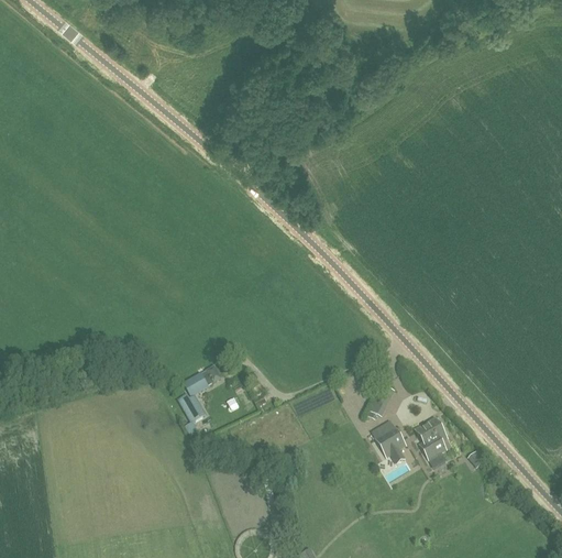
[(212,363),(179,383),(187,394),(219,374),(212,363)]
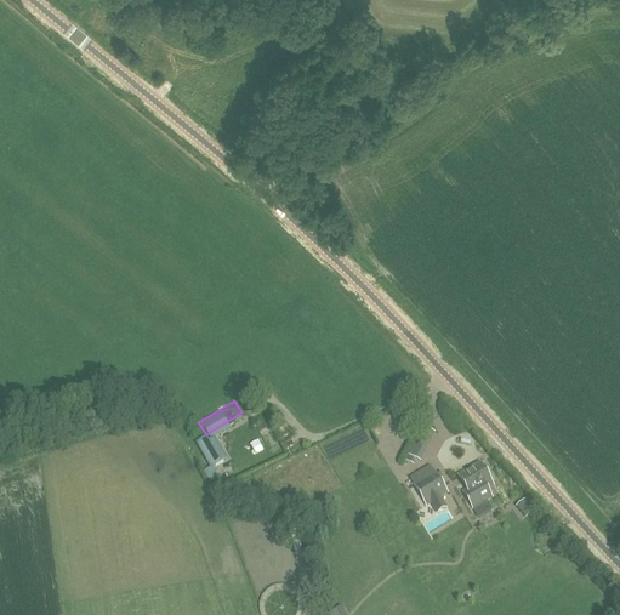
[(268,425),(277,419),(271,409),(261,416),(268,425)]
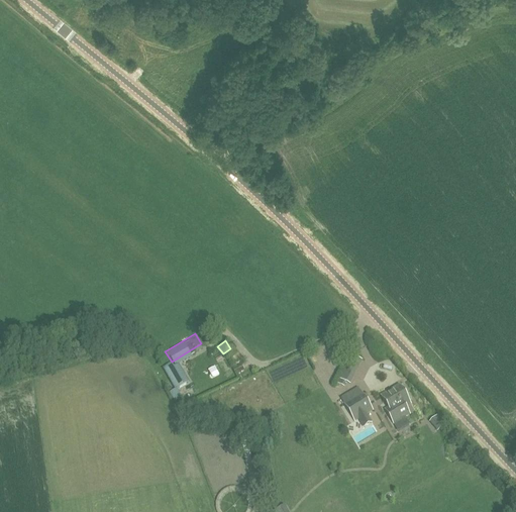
[(175,368),(167,373),(175,386),(189,378),(178,359),(172,363),(175,368)]
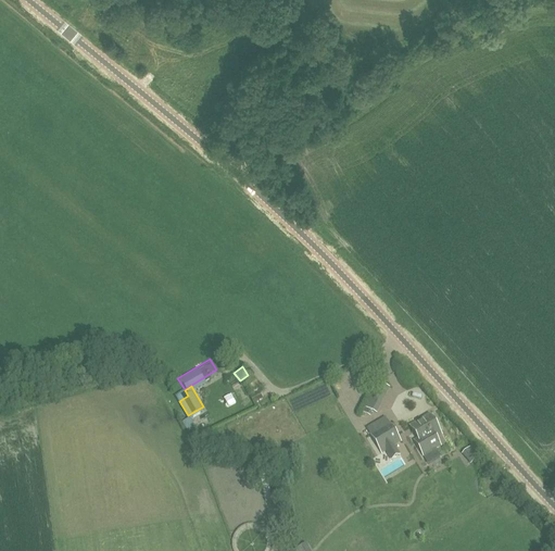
[(262,393),(257,387),(249,391),(252,399),(262,393)]
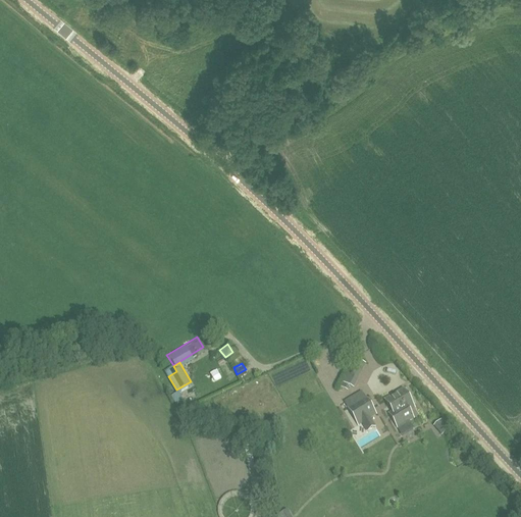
[(393,390),(383,396),(387,402),(391,407),(387,409),(396,423),(400,431),(413,424),(408,416),(412,413),(411,411),(413,410),(410,405),(412,404),(413,403),(408,394),(402,384),(393,390)]
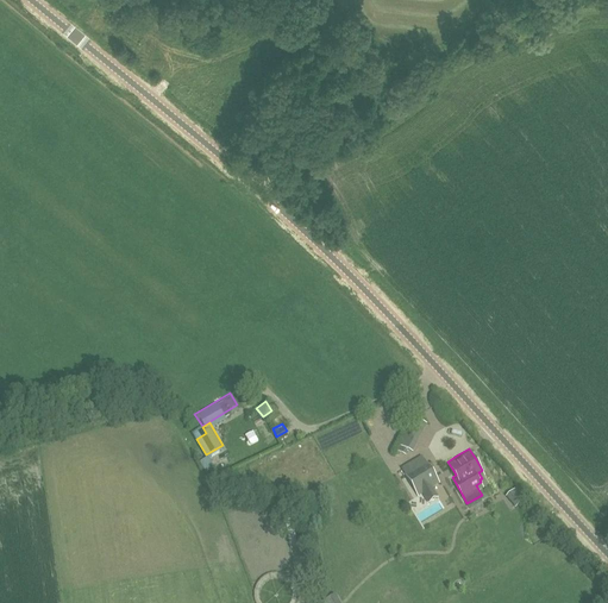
[(417,492),(439,479),(427,459),(405,472),(417,492)]
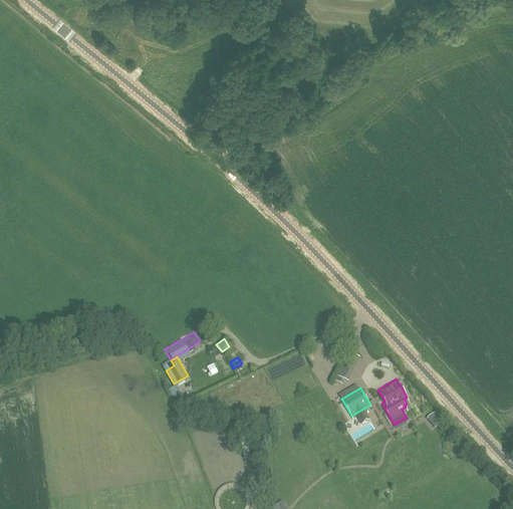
[(272,508),(285,508),(281,499),(271,505),(272,508)]
